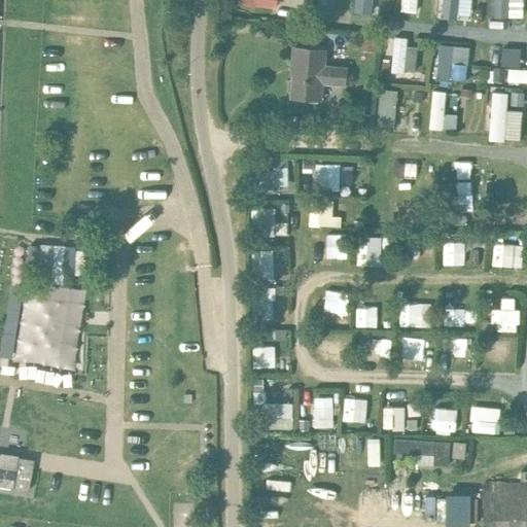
[(401,0),(400,9),(418,11),(419,0),(401,0)]
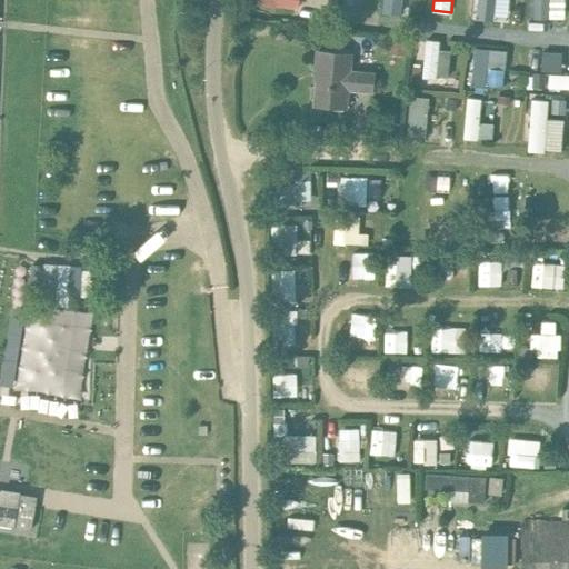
[(507,5),(507,0),(477,0),(477,17),(490,18),(491,3),(507,5)]
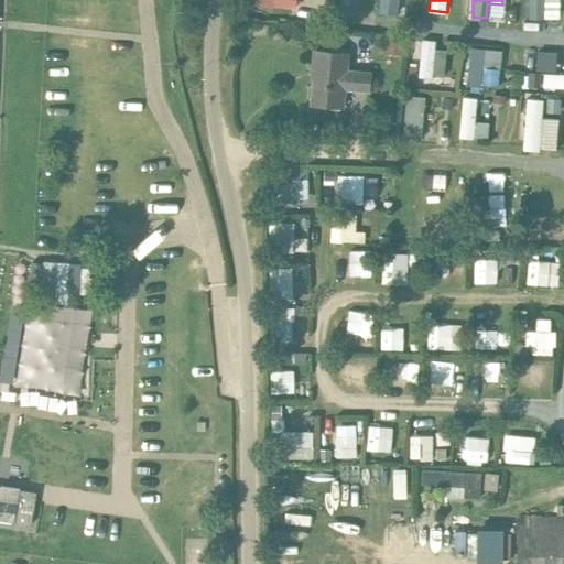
[(560,0),(529,0),(529,18),(560,18),(560,0)]
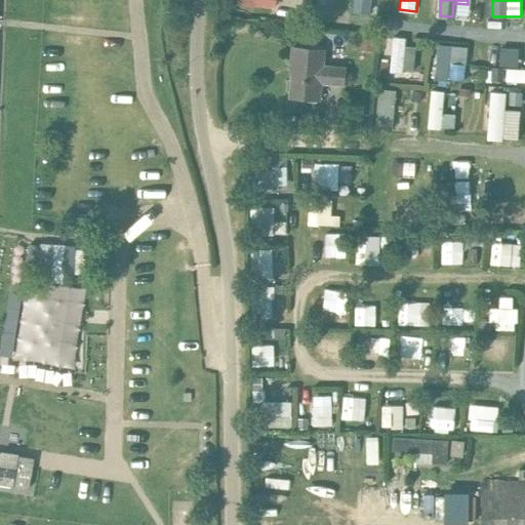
[(414,72),(416,45),(405,45),(406,36),(392,35),(390,71),(414,72)]
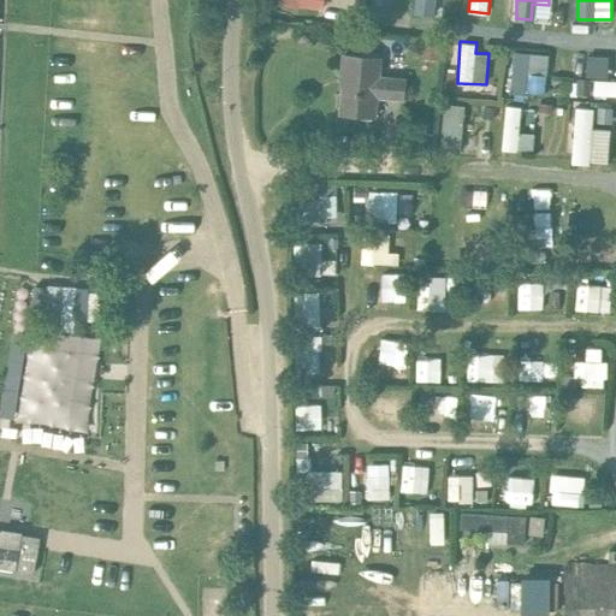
[(511,51),(509,93),(546,94),(549,52),(511,51)]
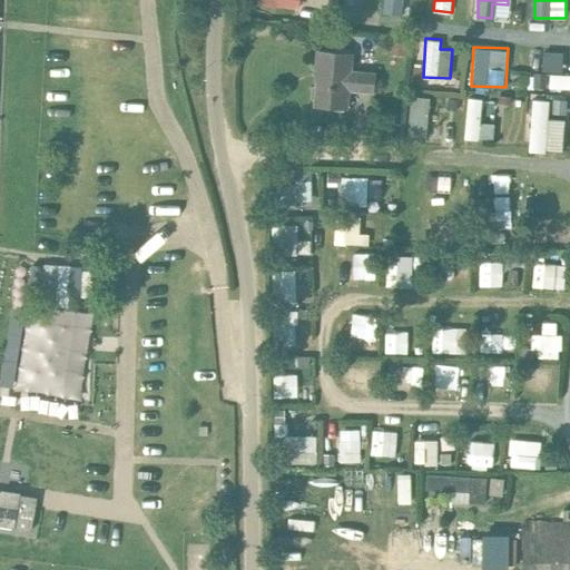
[(352,55),(340,53),(317,51),(316,72),(320,74),(316,105),(346,108),(349,89),(373,91),(374,74),(350,71),(352,55)]
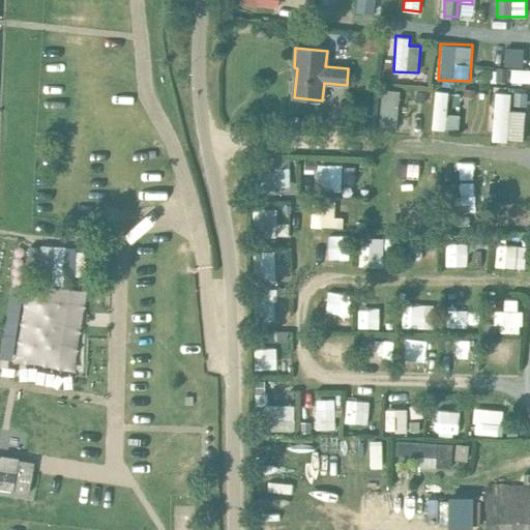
[(507,48),(506,62),(521,63),(521,48),(507,48)]
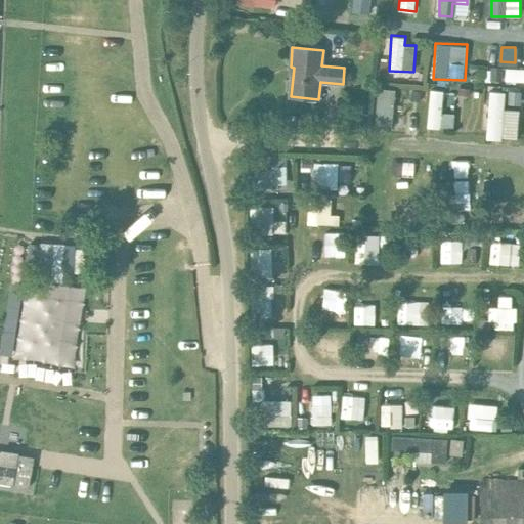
[(523,67),(506,67),(505,81),(523,81),(523,67)]
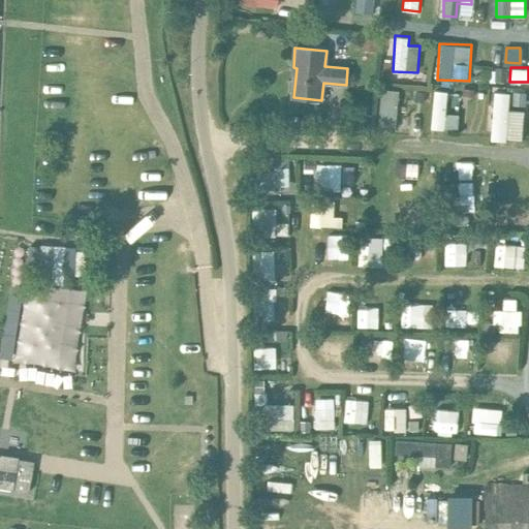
[(383,87),(377,126),(395,129),(401,89),(383,87)]
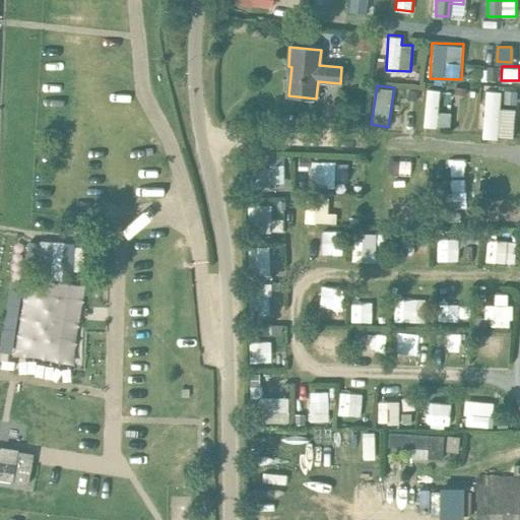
[(440,110),(441,87),(427,87),(426,125),(450,126),(451,110),(440,110)]
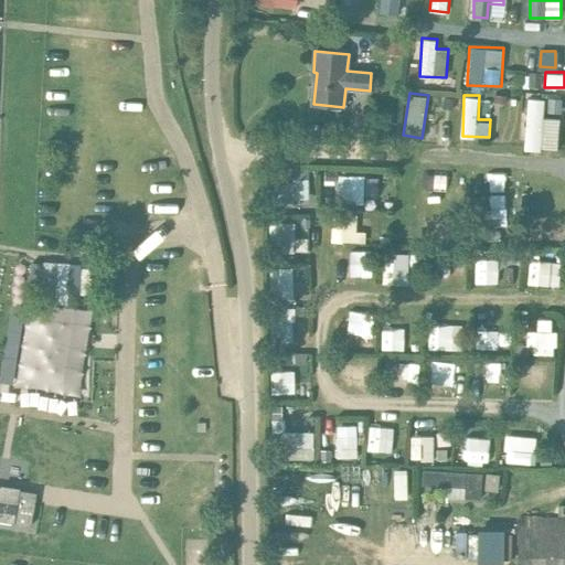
[(556,116),(545,116),(545,97),(526,97),(525,148),(555,149),(556,116)]
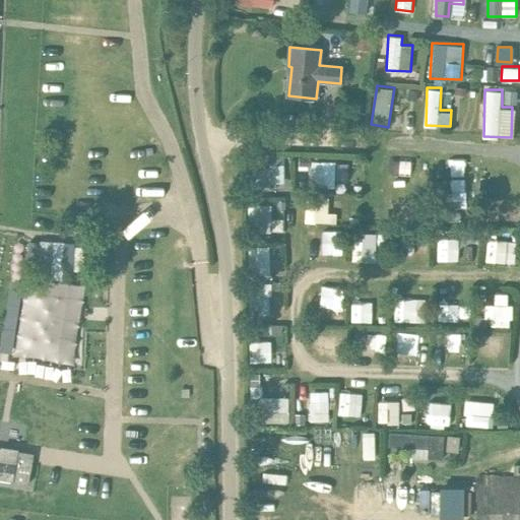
[(256,165),(257,187),(285,186),(283,153),(269,154),(269,165),(256,165)]
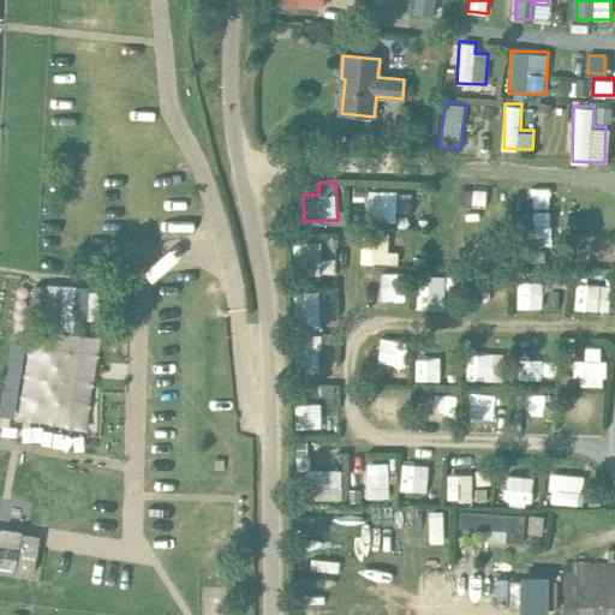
[(545,207),(575,206),(575,181),(545,183),(545,207)]
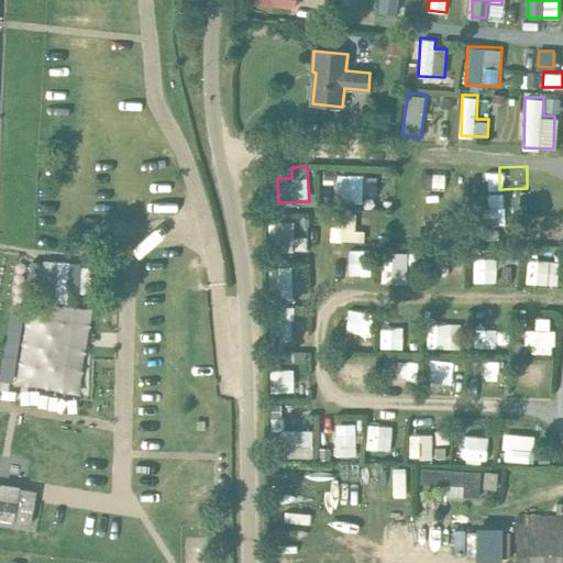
[(476,176),(476,203),(498,203),(498,176),(476,176)]
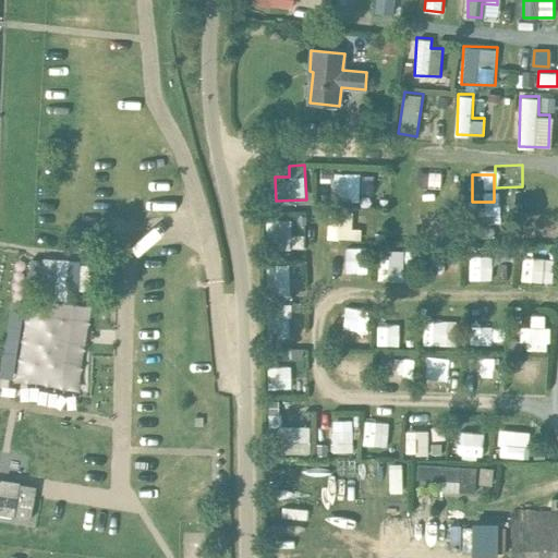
[(336,178),(335,199),(356,201),(358,178),(336,178)]
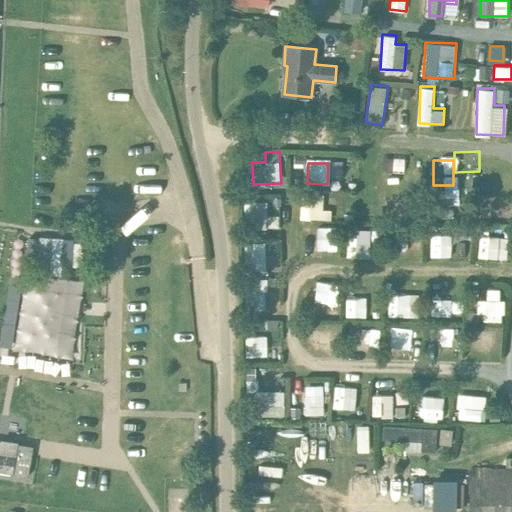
[(248,199),(248,227),(279,227),(280,214),(268,213),(268,199),(248,199)]
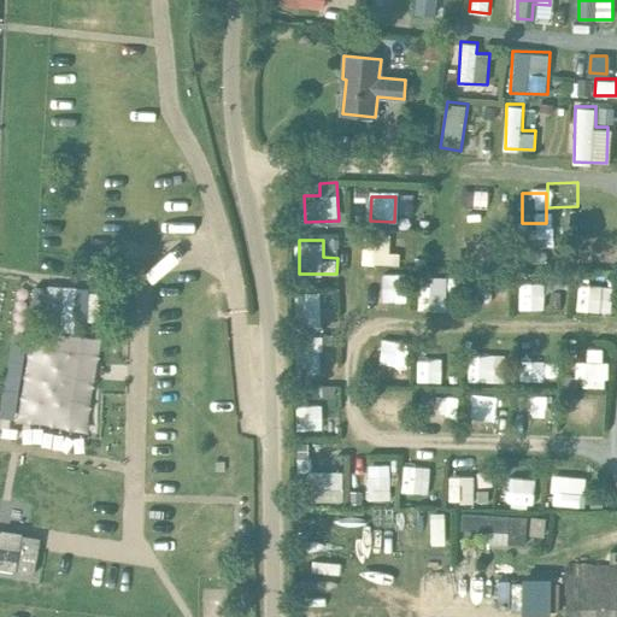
[(419,277),(418,304),(442,304),(444,278),(419,277)]
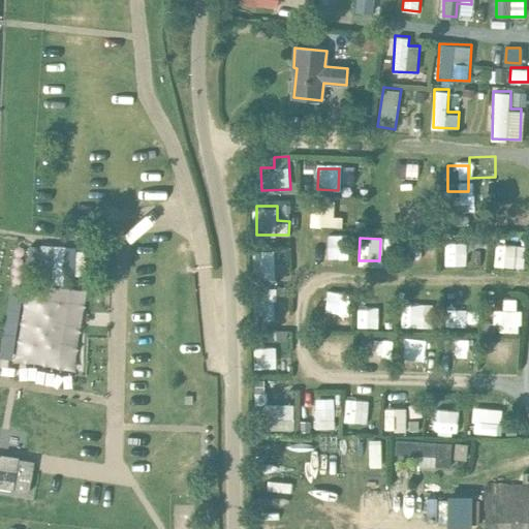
[(444,239),(443,263),(457,265),(457,240),(444,239)]
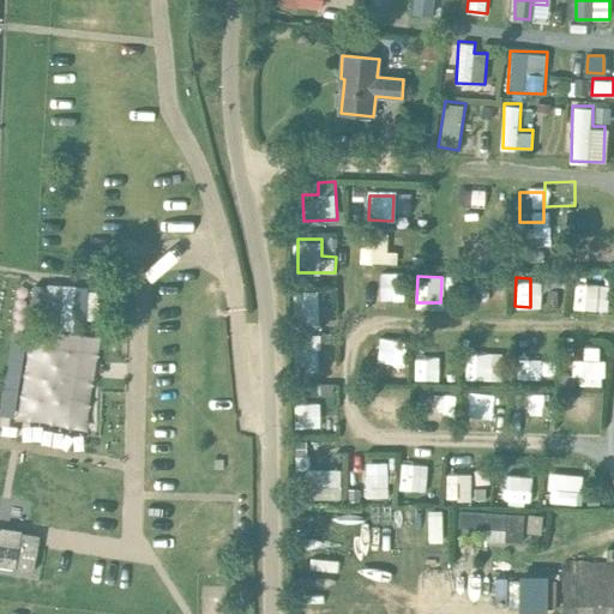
[(575,308),(599,309),(600,282),(576,282),(575,308)]
